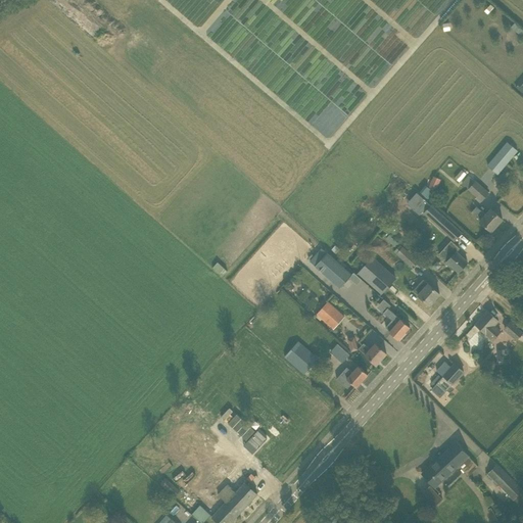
[(488,165),(497,174),(507,162),(517,150),(508,143),(488,165)]
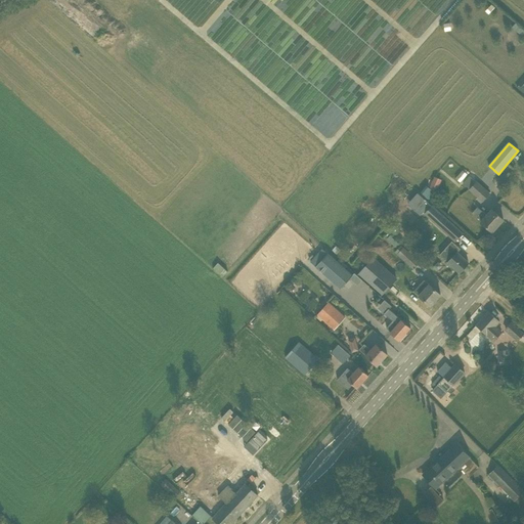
[(470,176),(463,183),(483,201),(489,193),(470,176)]
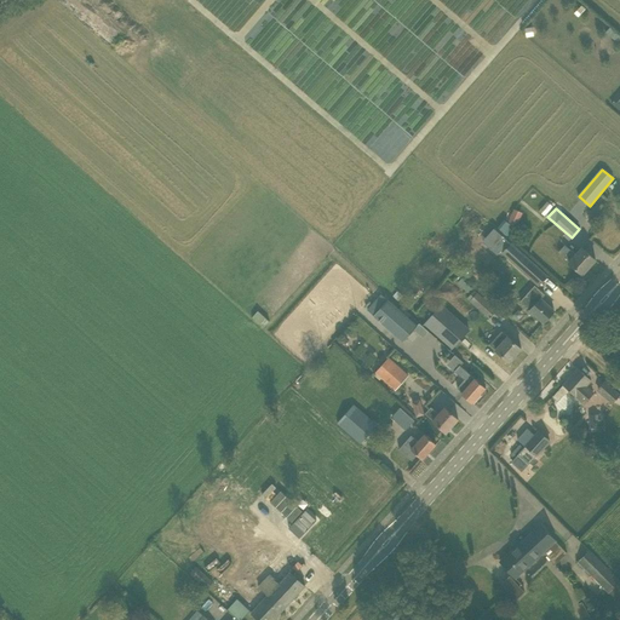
[(514,229),(507,224),(503,219),(497,228),(506,237),(514,229)]
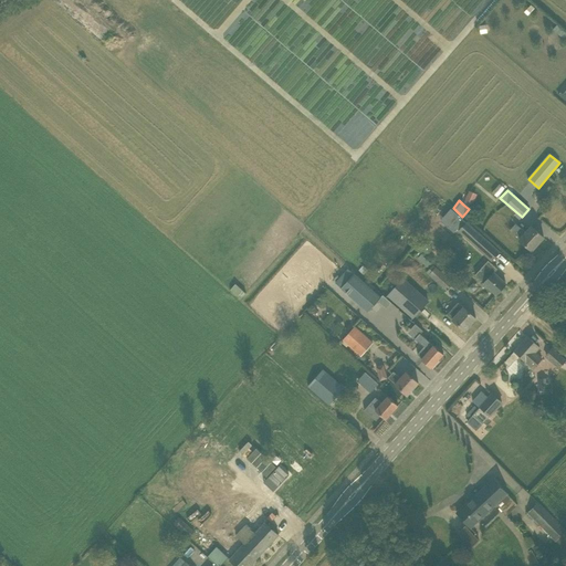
[(460,231),(475,245),(492,261),(500,252),(467,222),(460,231)]
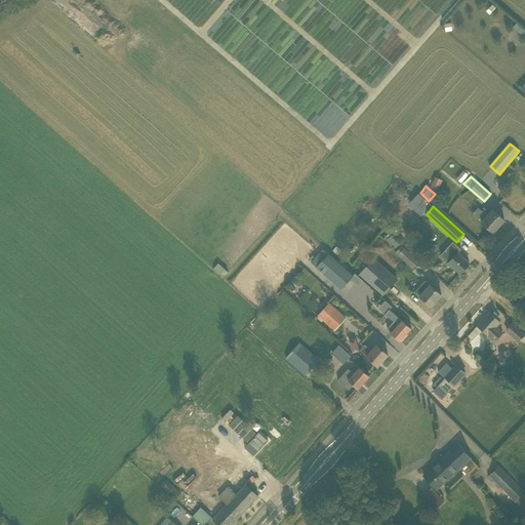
[(478,207),(473,213),(493,233),(505,220),(493,210),(488,216),(478,207)]
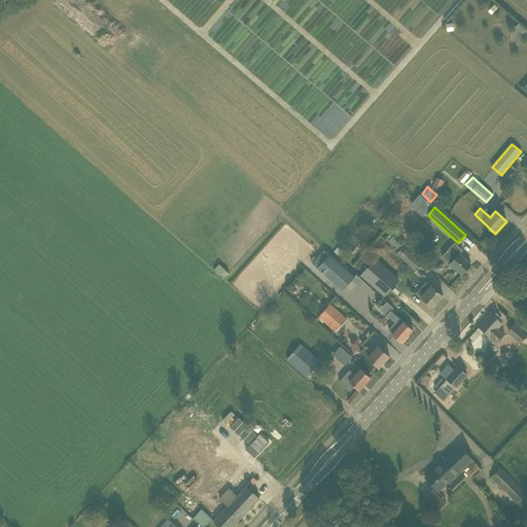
[(395,226),(393,229),(393,233),(396,235),(399,235),(401,233),(401,229),(399,226),(395,226)]
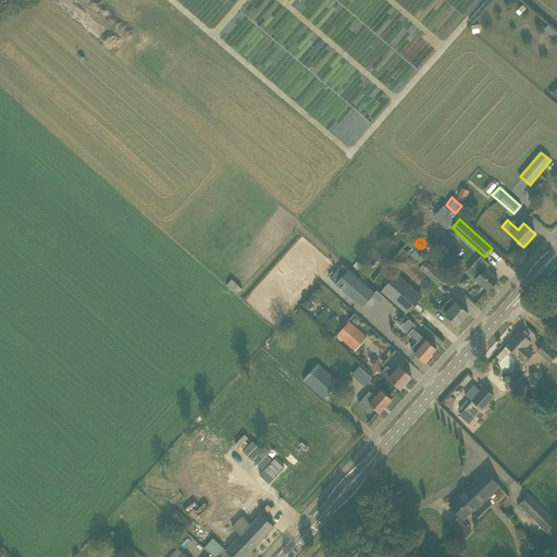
[(498,279),(486,269),(490,264),(481,257),(468,271),(489,289),(498,279)]
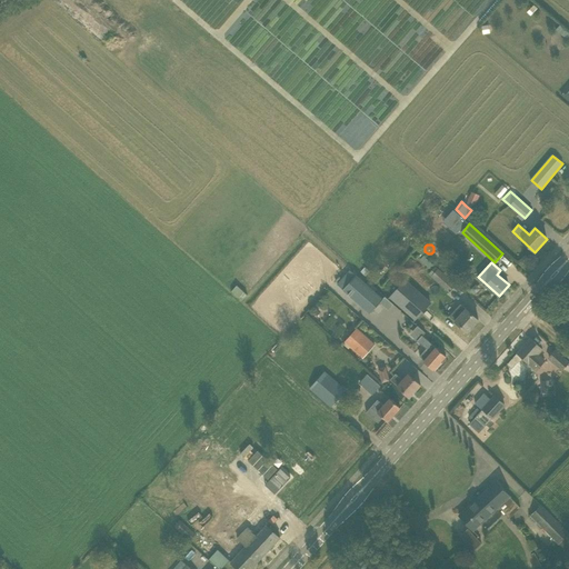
[(436,267),(429,273),(449,292),(456,285),(436,267)]
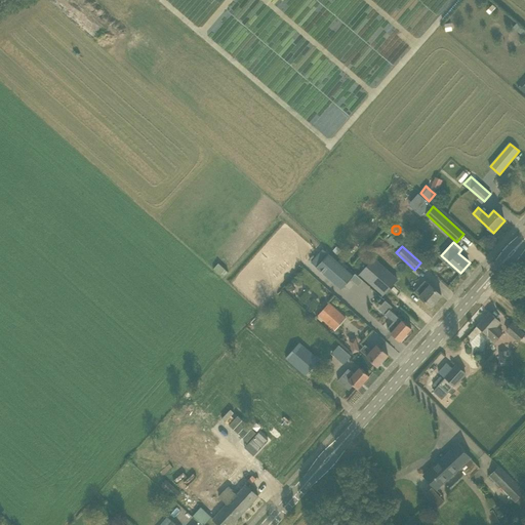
[(311,263),(341,289),(354,276),(323,249),(311,263)]
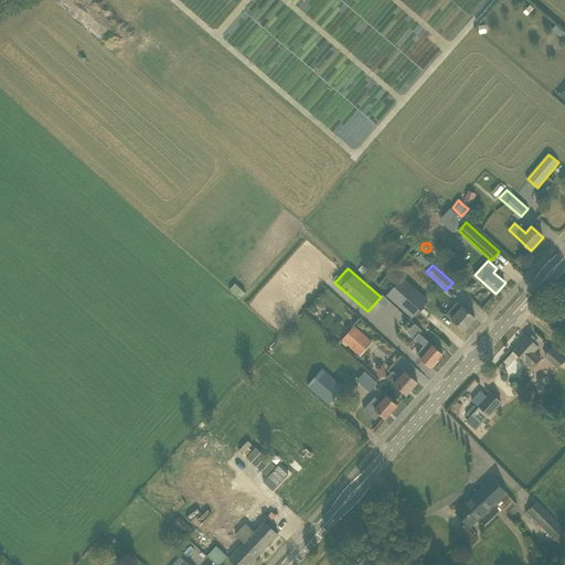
[(402,277),(386,295),(414,319),(429,301),(402,277)]
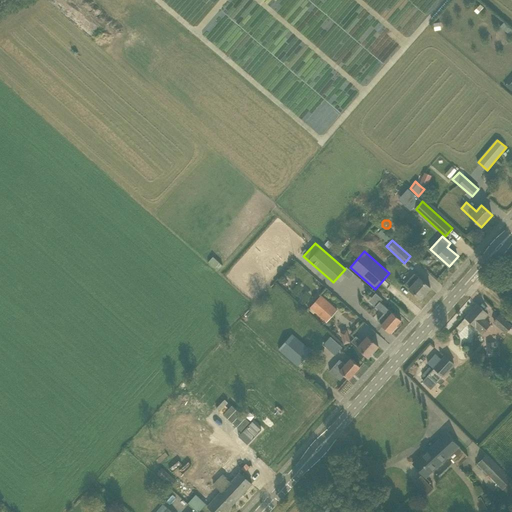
[(212,256),(208,262),(218,269),(222,263),(212,256)]
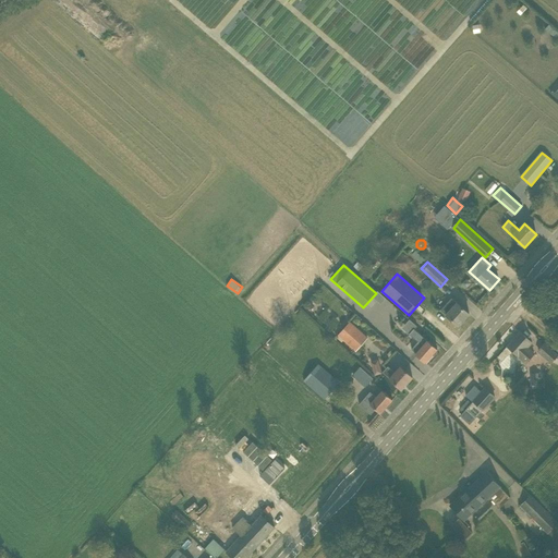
[(452,298),(440,310),(458,326),(469,314),(452,298)]
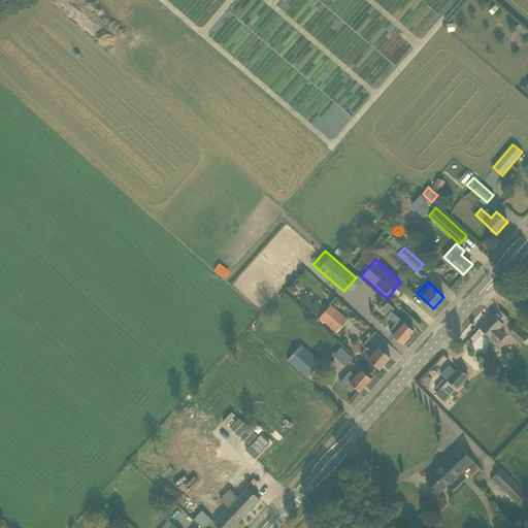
[(414,330),(393,311),(392,311),(395,308),(388,302),(381,309),(389,317),(388,318),(395,324),(390,330),(394,334),(393,335),(402,343),(414,330)]
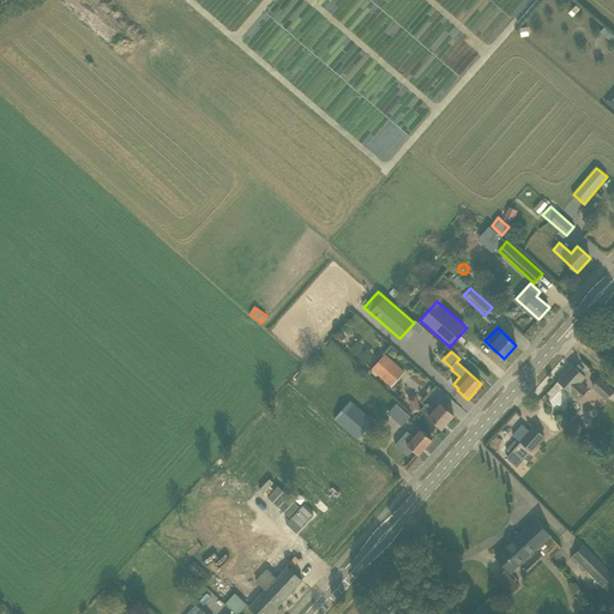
[(385,355),(372,368),(391,386),(404,373),(385,355)]
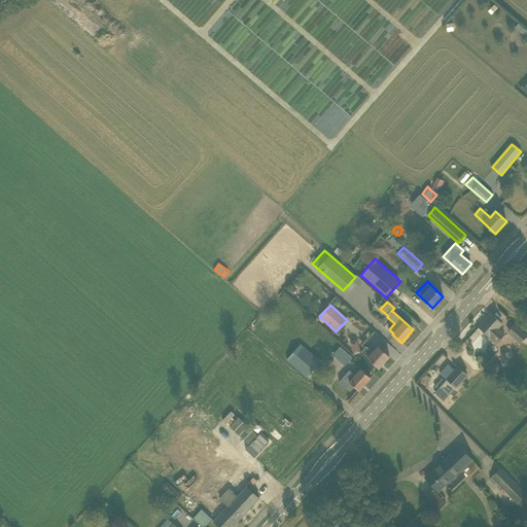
[(498,328),(502,324),(491,314),(480,327),(496,343),(504,335),(502,331),(498,328)]
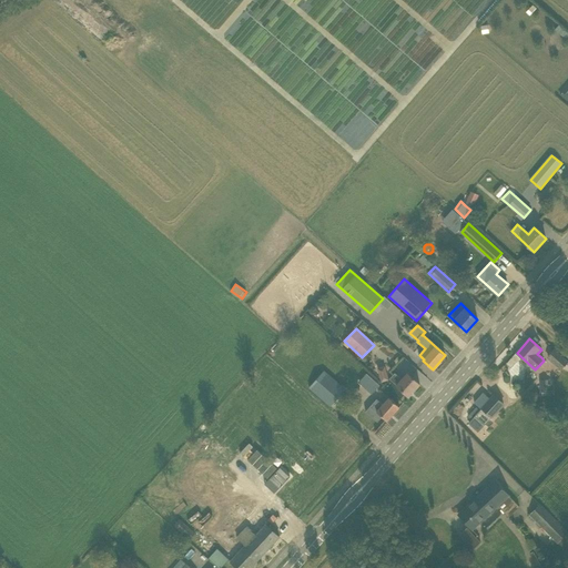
[(561,371),(567,363),(554,351),(547,357),(561,371)]
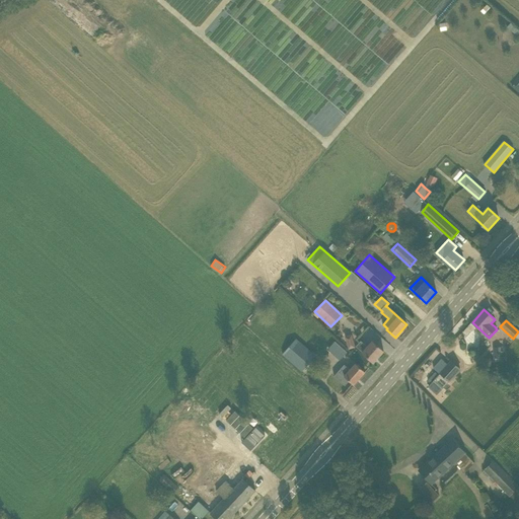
[(471,330),(467,327),(462,331),(466,336),(471,330)]
